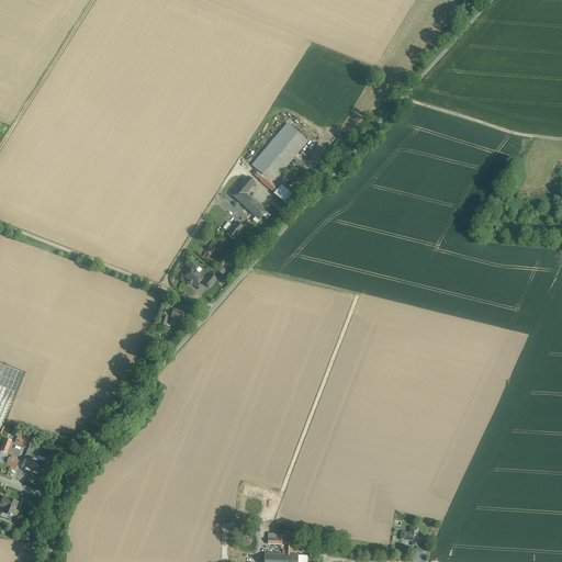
[(287,124),(251,166),(258,171),(255,176),(261,181),(265,177),(272,183),(307,142),(287,124)]
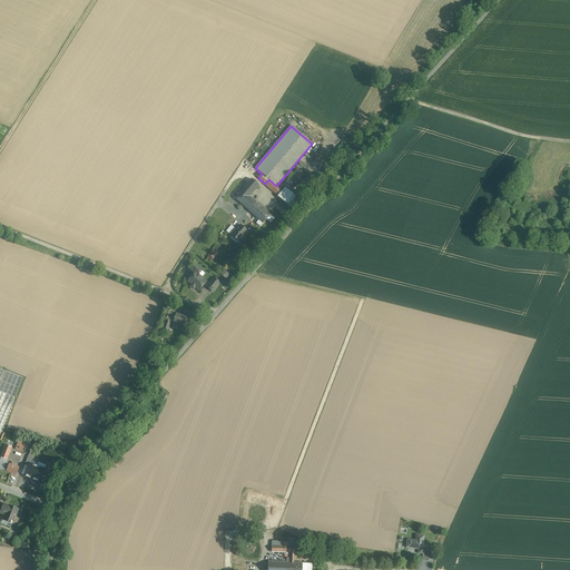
[(296,169),(288,179),(287,178),(284,183),(285,184),(284,185),(292,190),(304,176),(296,169)]
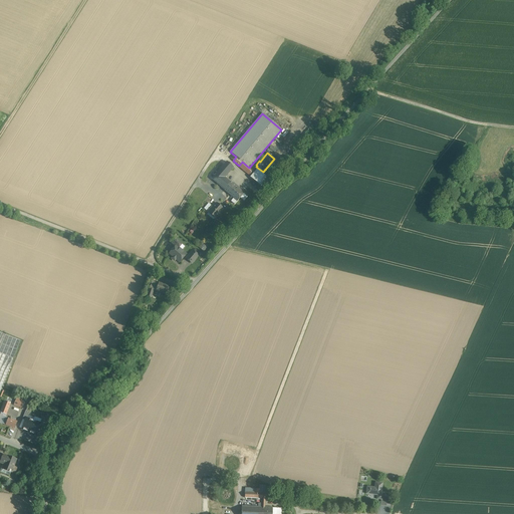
[(227,162),(212,179),(224,190),(230,183),(225,179),(234,168),(227,162)]
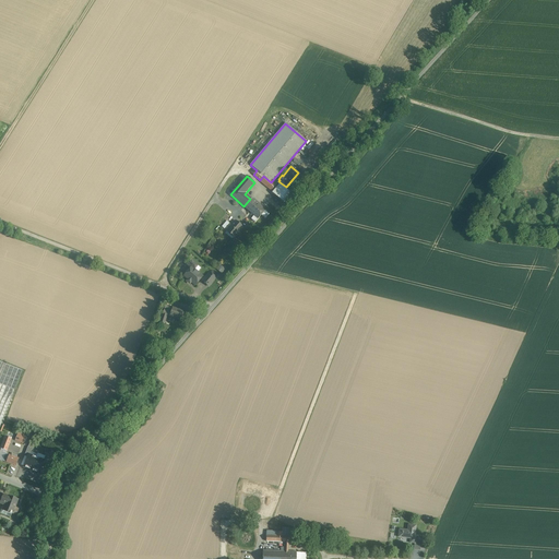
[(271,182),(263,176),(260,180),(259,181),(271,191),(275,186),(271,182)]
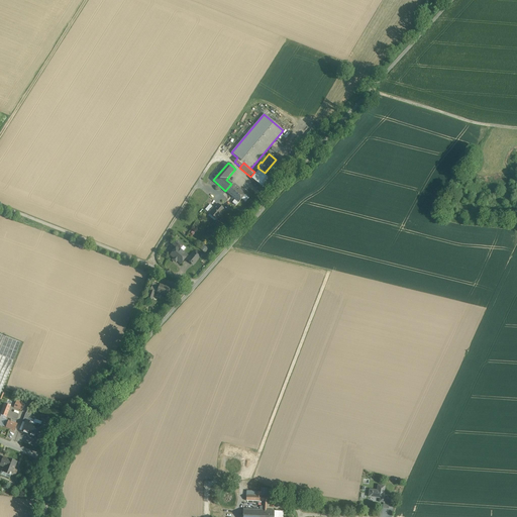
[(264,189),(272,181),(260,170),(251,178),(264,189)]
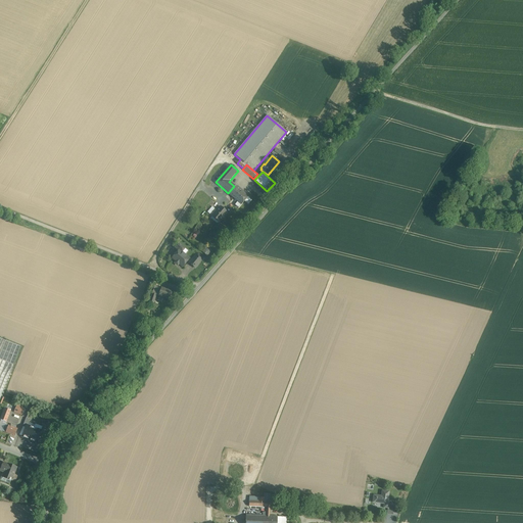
[(234,186),(228,193),(236,199),(241,192),(234,186)]
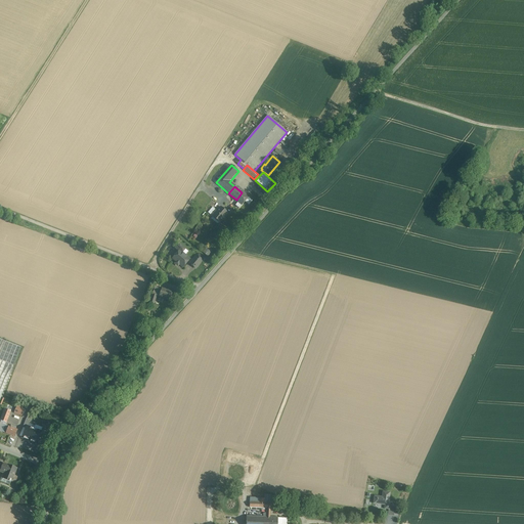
[(249,198),(242,192),(236,200),(243,205),(245,202),(249,205),(251,202),(248,199),(249,198)]
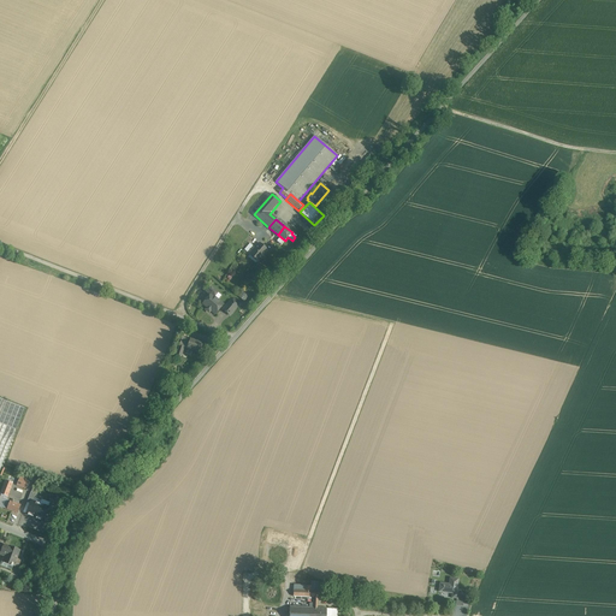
[(260,243),(255,249),(253,247),(249,253),(250,254),(249,255),(258,262),(268,250),(260,243)]
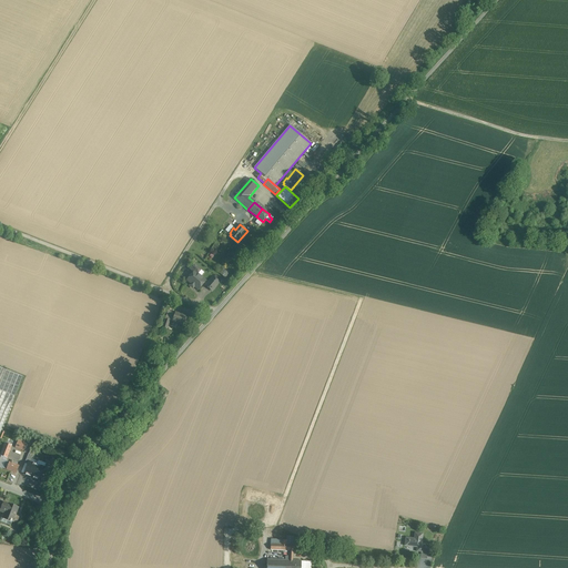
[(195,265),(192,270),(194,272),(188,281),(191,284),(194,287),(194,286),(199,290),(205,281),(198,274),(201,270),(195,265)]
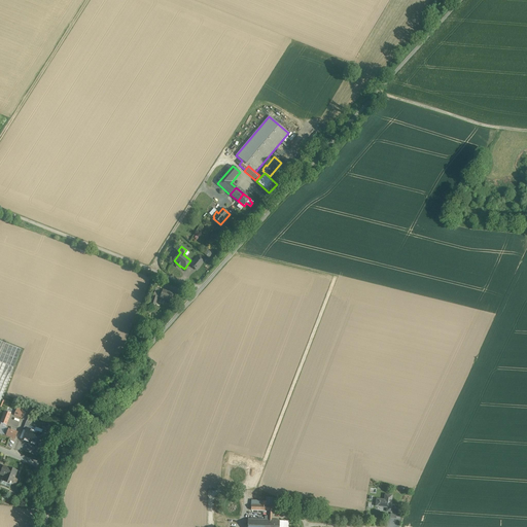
[(198,257),(190,266),(197,270),(203,262),(198,257)]
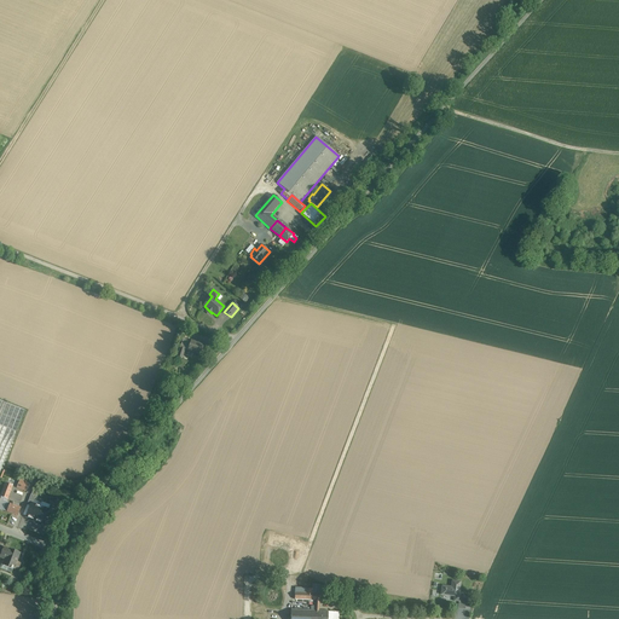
[(203,345),(192,341),(189,350),(201,354),(203,345)]
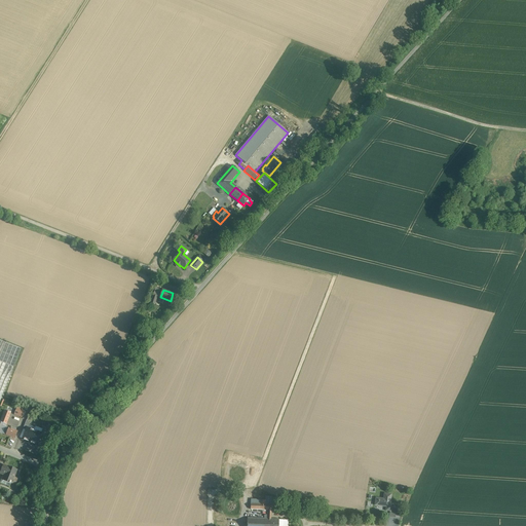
[(0,402),(21,348),(0,340),(0,402)]
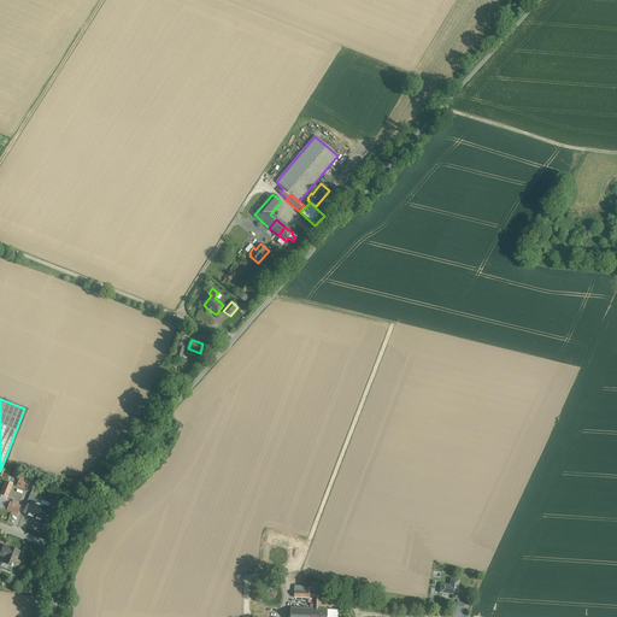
[(29,483),(18,480),(17,486),(27,489),(29,483)]
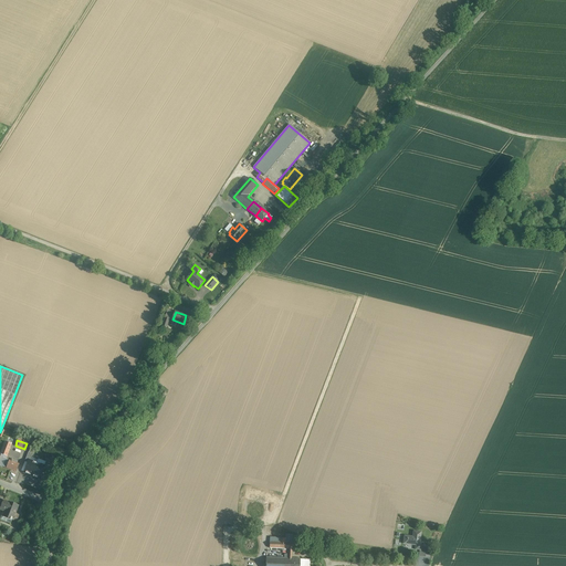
[(12,444),(6,441),(0,453),(8,457),(12,444)]
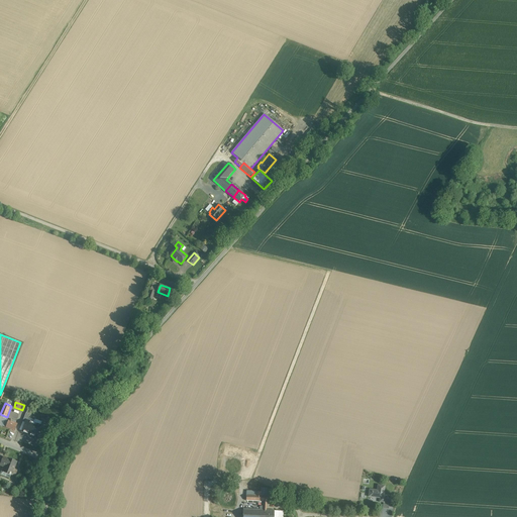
[(10,422),(5,420),(2,426),(15,431),(17,424),(15,424),(10,422)]
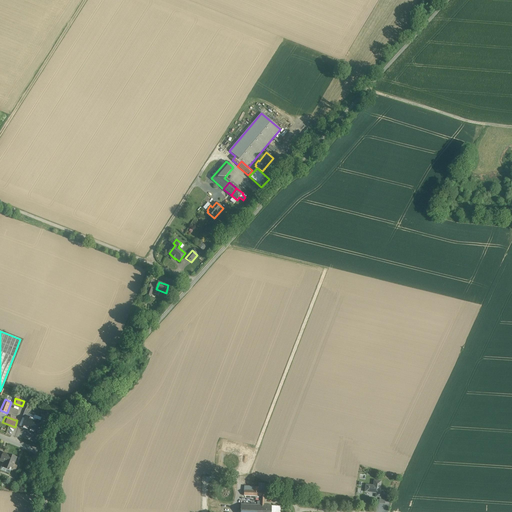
[(21,428),(29,431),(33,419),(26,416),(21,428)]
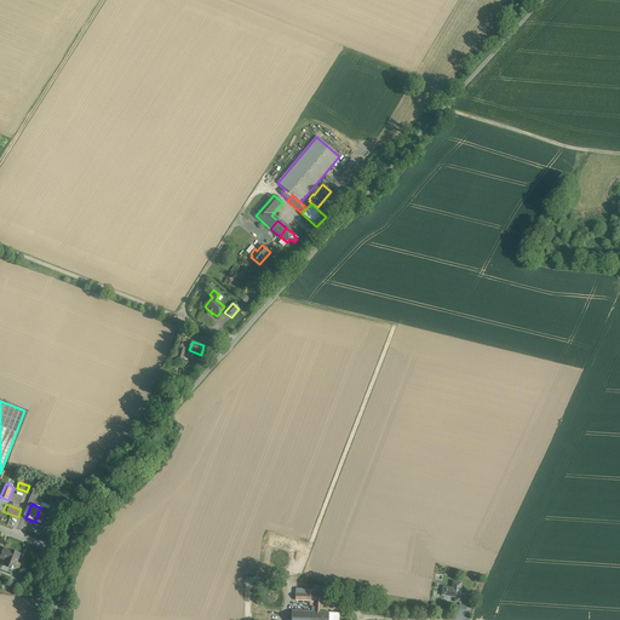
[(35,522),(44,524),(49,510),(40,507),(35,522)]
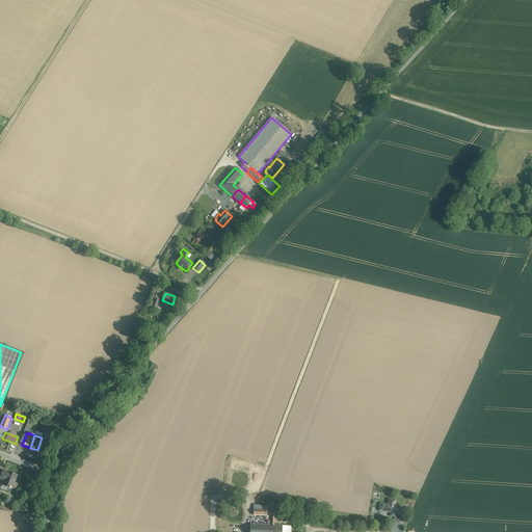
[(17,476),(3,471),(1,478),(5,479),(3,485),(9,488),(10,489),(10,488),(16,490),(18,484),(15,482),(17,476)]
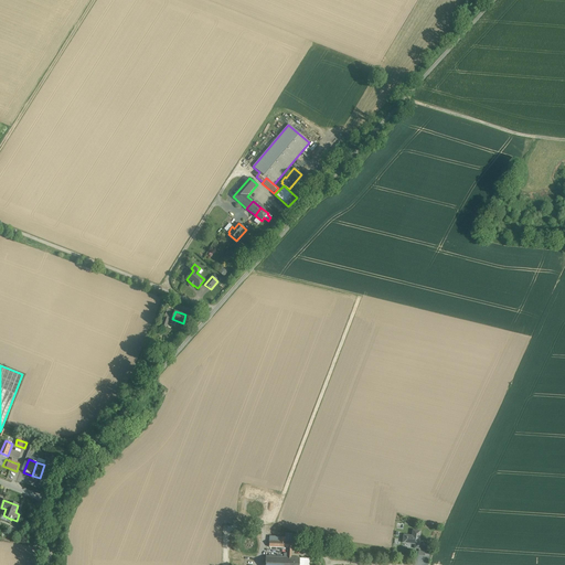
[(414,533),(404,532),(403,542),(416,544),(416,547),(423,547),(424,529),(414,528),(414,533)]
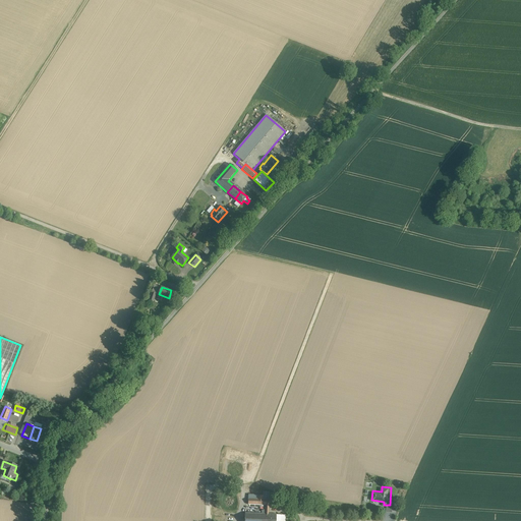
[(263,497),(258,496),(257,500),(248,500),(248,505),(266,505),(266,510),(262,510),(262,514),(245,514),(244,520),(265,520),(266,514),(268,514),(269,501),(263,500),(263,497)]
